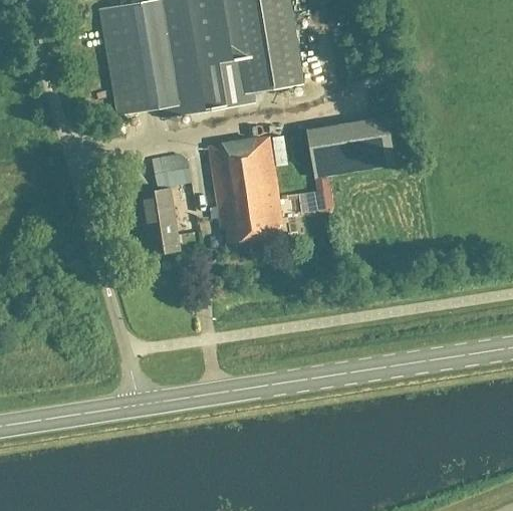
[(149,0),(99,8),(117,115),(160,108),(162,117),(255,101),(253,90),(244,92),(242,78),(228,0),(149,0)]
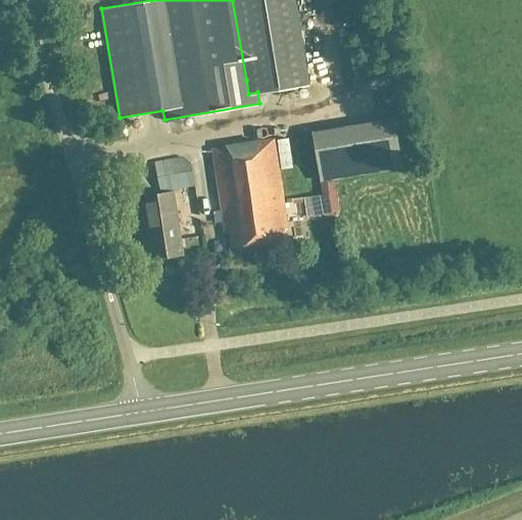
[(232,0),(246,80),(248,94),(257,92),(267,91),(310,84),(295,0),(232,0)]
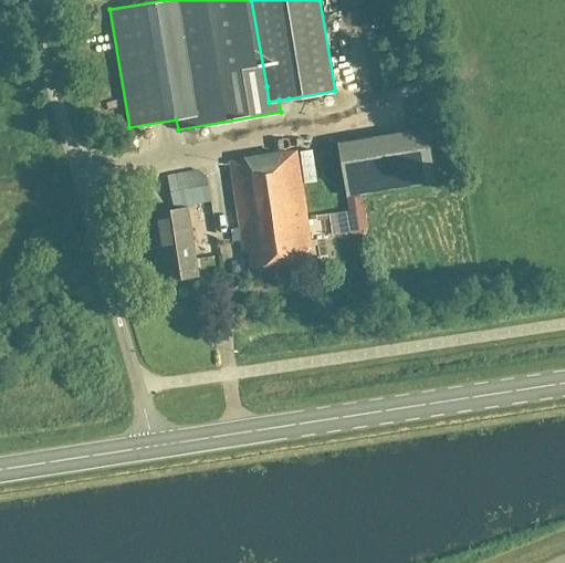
[(399,32),(397,0),(354,0),(356,34),(399,32)]
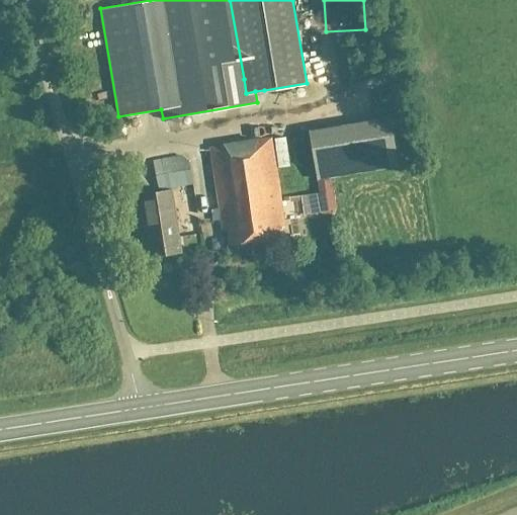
[(115,136),(126,134),(123,119),(112,121),(115,136)]
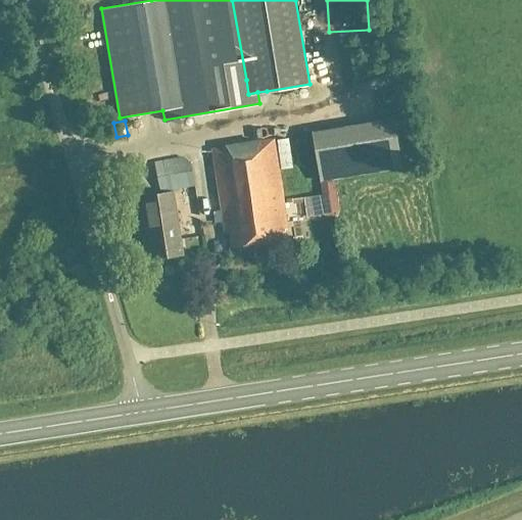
[(286,239),(284,228),(287,228),(274,138),(211,147),(225,233),(229,232),(231,246),(286,239)]
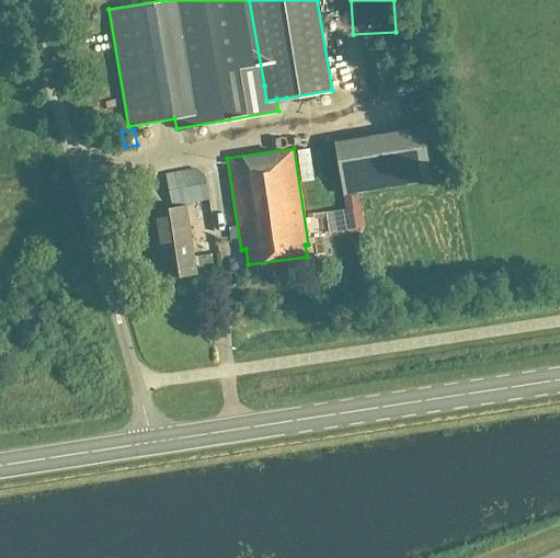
[(172,207),(209,200),(201,166),(164,174),(172,207)]
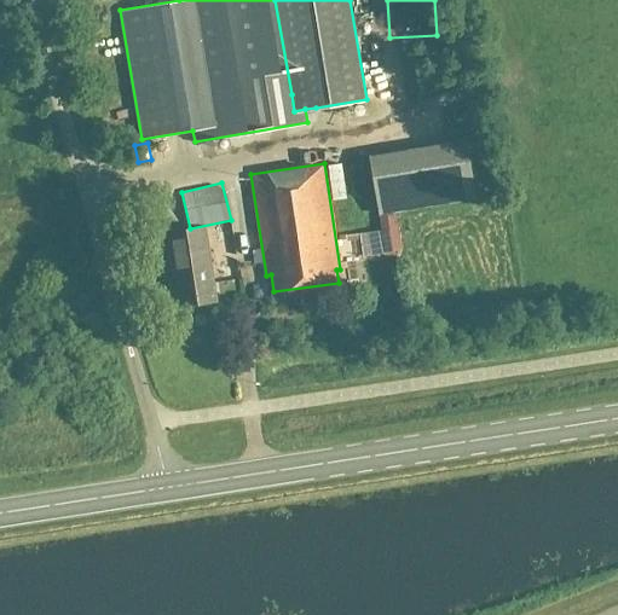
[(381,232),(376,233),(380,251),(400,248),(393,214),(379,216),(381,232)]
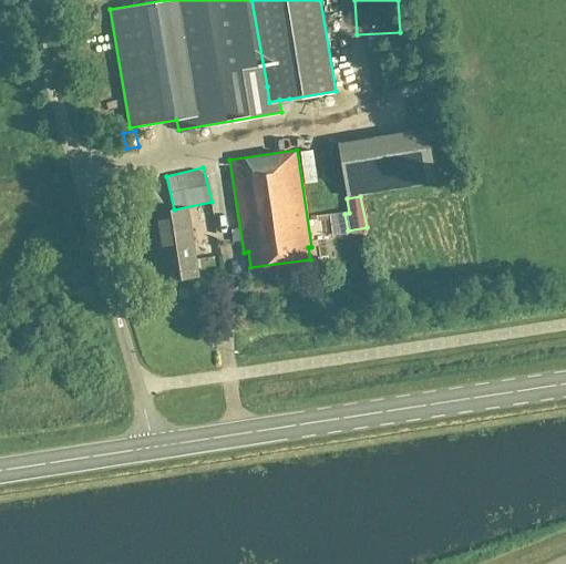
[(199,275),(191,226),(187,207),(150,214),(146,217),(148,233),(153,234),(156,234),(165,282),(199,275)]
